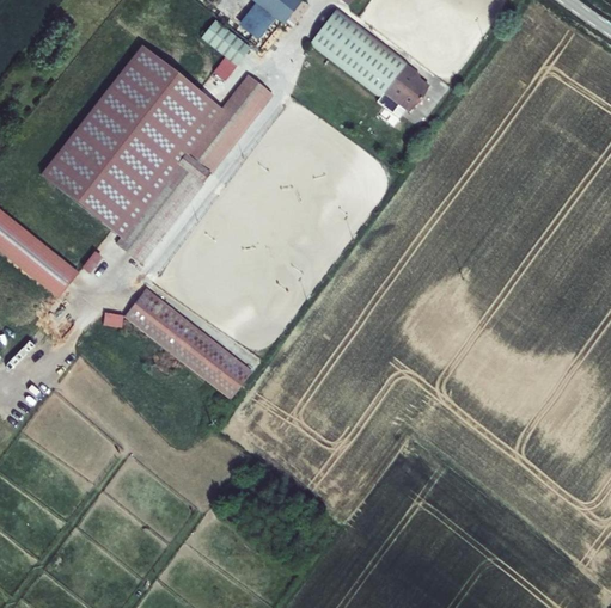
[(255,0),(283,23),(287,19),(301,0),(255,0)]
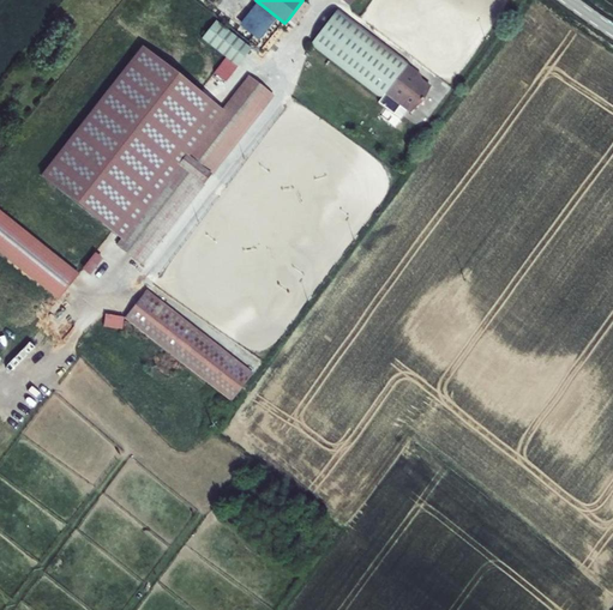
[(311,5),(305,0),(302,0),(288,19),(292,22),(295,24),(296,24),(311,5)]
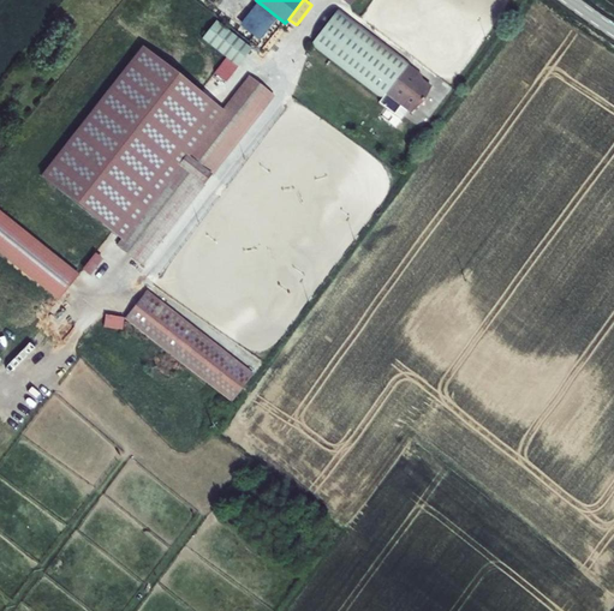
[(411,63),(341,9),(311,45),(381,99),(386,93),(411,113),(416,107),(421,103),(423,101),(425,97),(425,94),(430,88),(422,81),(421,75),(416,76),(406,67),(411,63)]
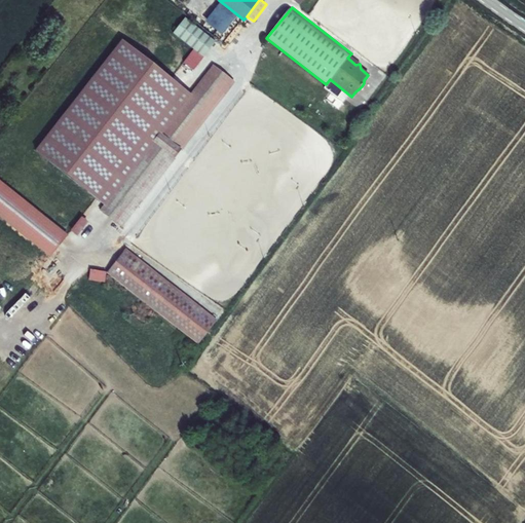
[(185,16),(173,32),(203,55),(215,40),(185,16)]
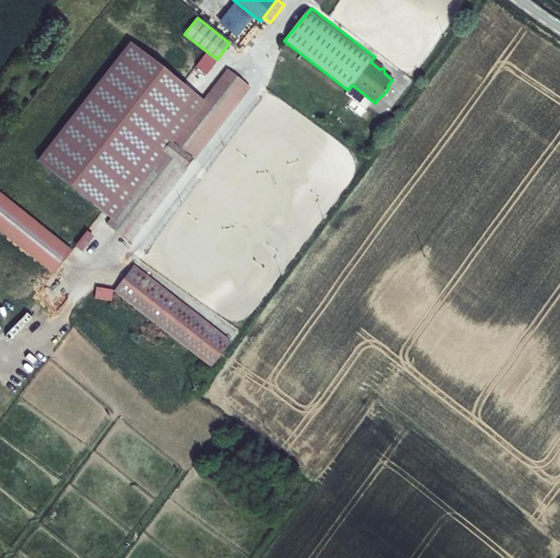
[(110,217),(203,100),(130,42),(37,160),(110,217)]
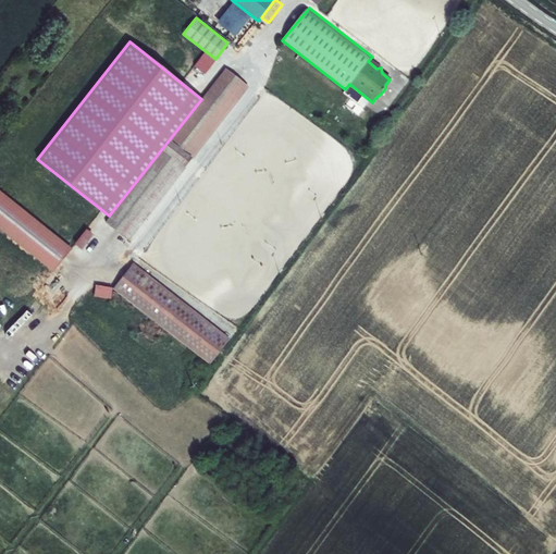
[(126,237),(247,85),(226,68),(201,99),(109,216),(106,221),(126,237)]
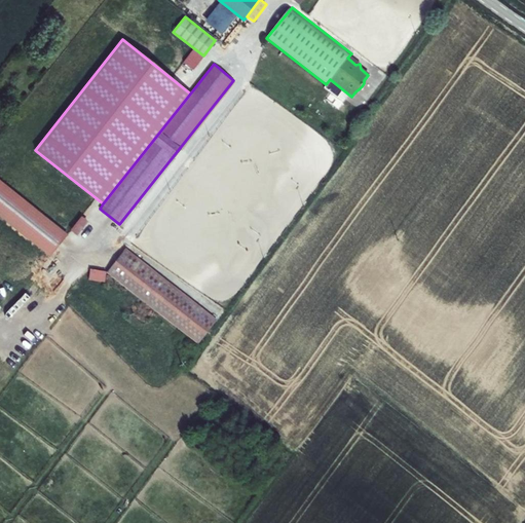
[(0,181),(0,215),(51,256),(69,235),(0,181)]
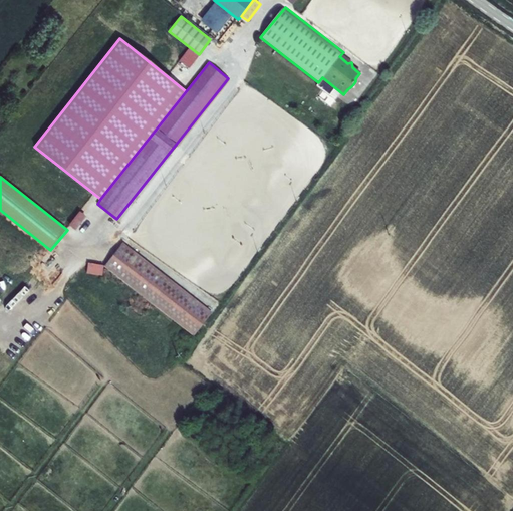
[(68,224),(76,229),(87,215),(80,209),(68,224)]
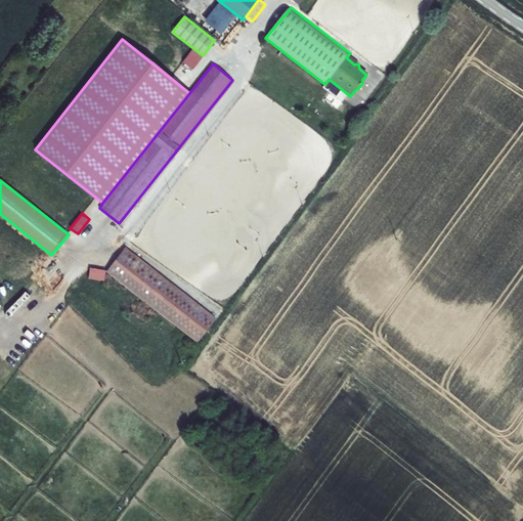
[(126,245),(107,269),(198,340),(217,316),(126,245)]
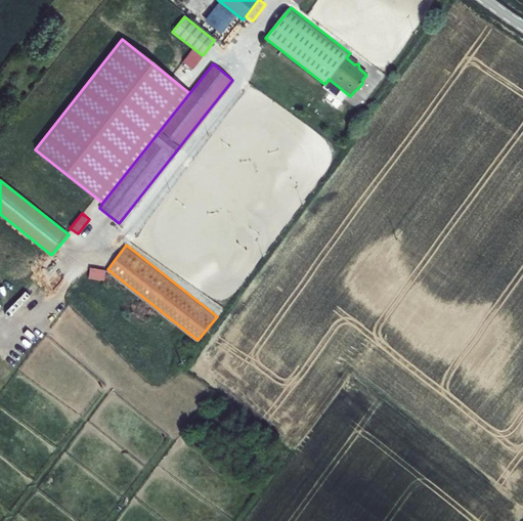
[(105,277),(106,267),(90,266),(89,276),(105,277)]
